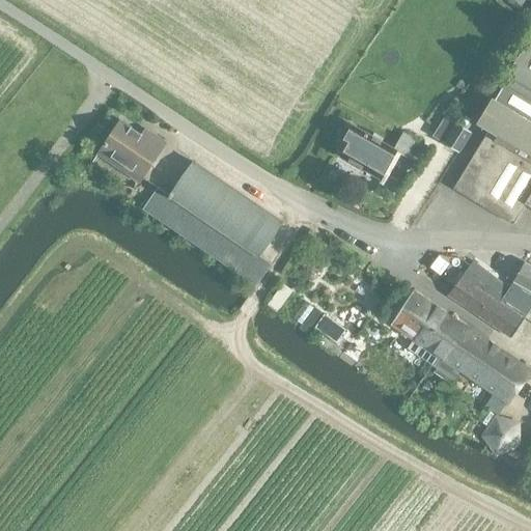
[(476,122),(480,124),(476,131),(484,135),(452,188),(510,223),(523,203),(530,208),(530,32),(502,80),(504,81),(494,100),(491,98),(476,122)]
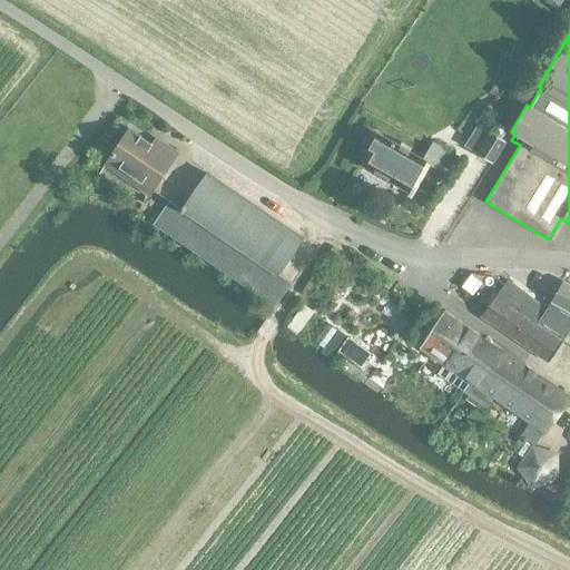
[(473,146),(478,149),(475,151),(492,161),(505,139),(485,127),(473,146)]
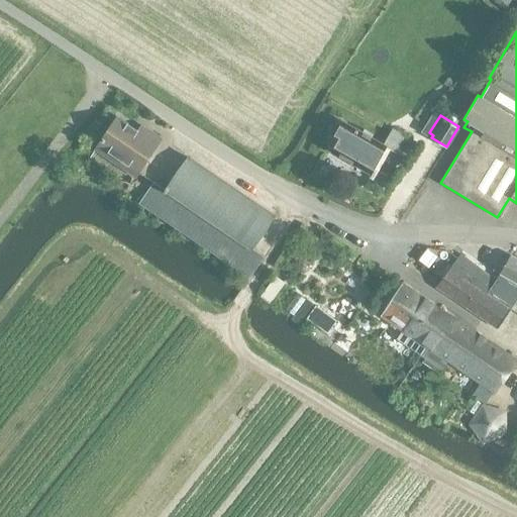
[(139,173),(161,139),(140,126),(137,131),(116,117),(98,145),(139,173)]
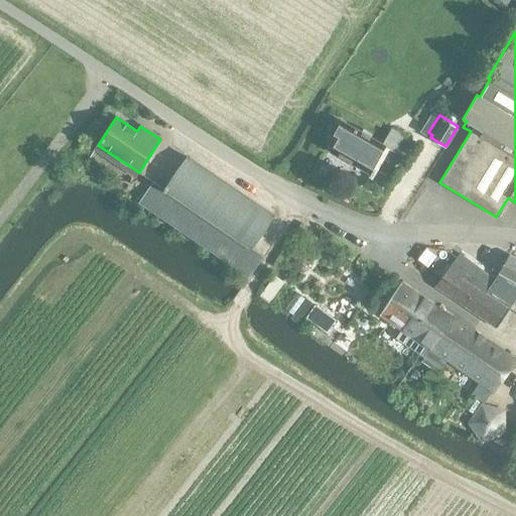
[(370,173),(385,146),(342,122),(342,123),(334,125),(329,134),(332,140),(327,149),(370,173)]
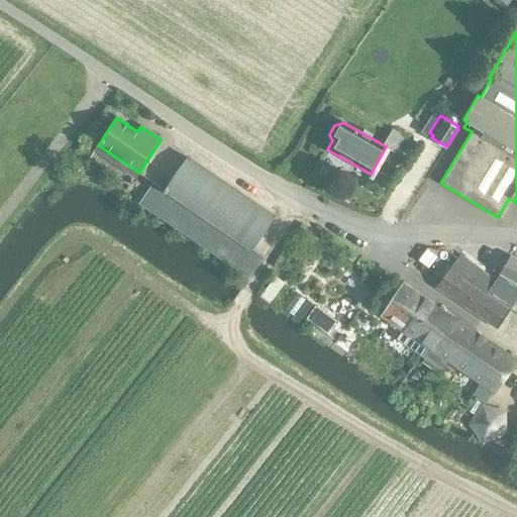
[(385,143),(402,150),(410,133),(392,126),(385,143)]
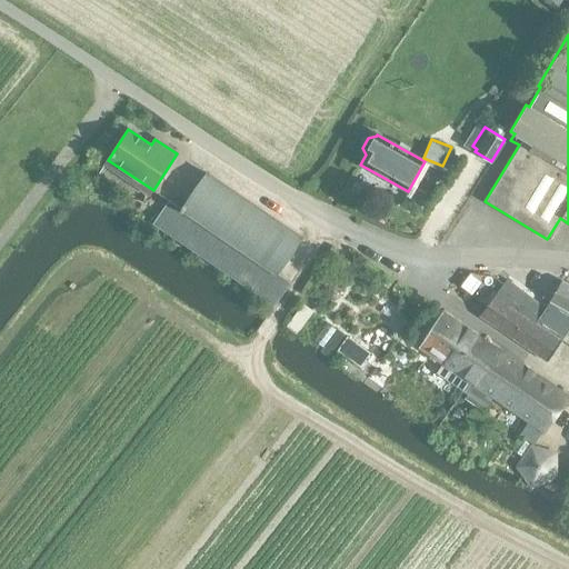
[(153,225),(275,307),(291,283),(277,273),(302,238),(208,173),(183,208),(170,200),(153,225)]
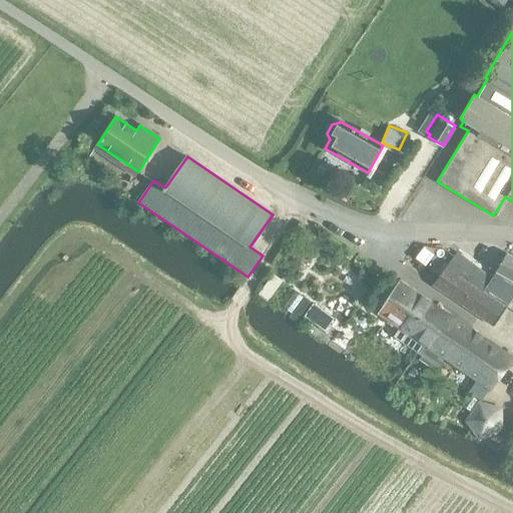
[(434,285),(495,326),(506,308),(483,291),(493,277),(456,251),(434,285)]
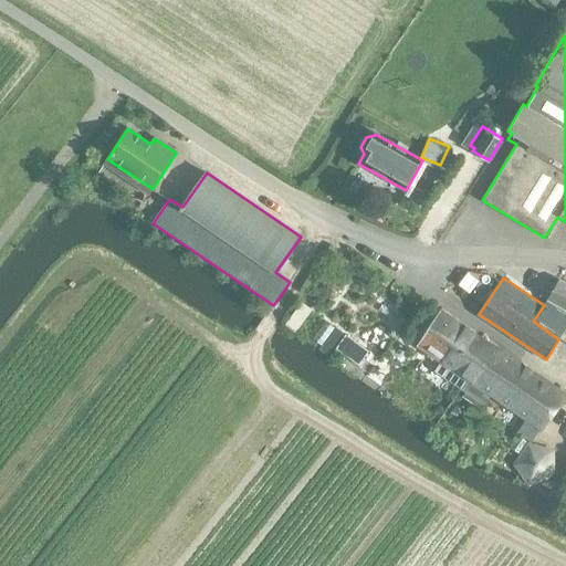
[(559,280),(547,297),(565,310),(565,283),(561,281),(559,280)]
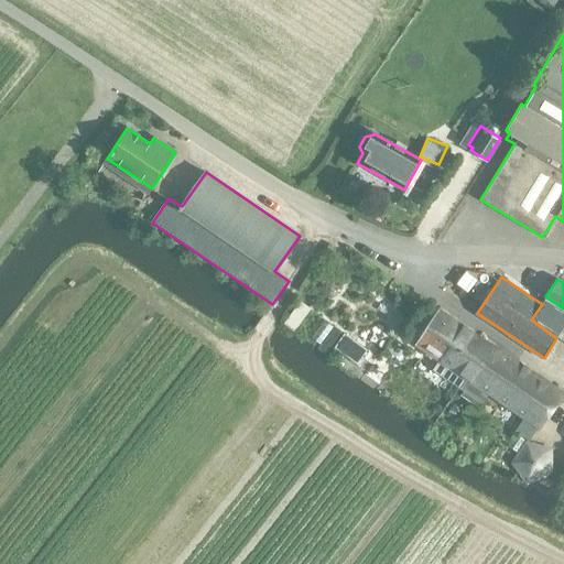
[(539,427),(563,393),(440,310),(415,344),(451,368),(445,377),(461,388),(467,379),(524,419),(539,427)]
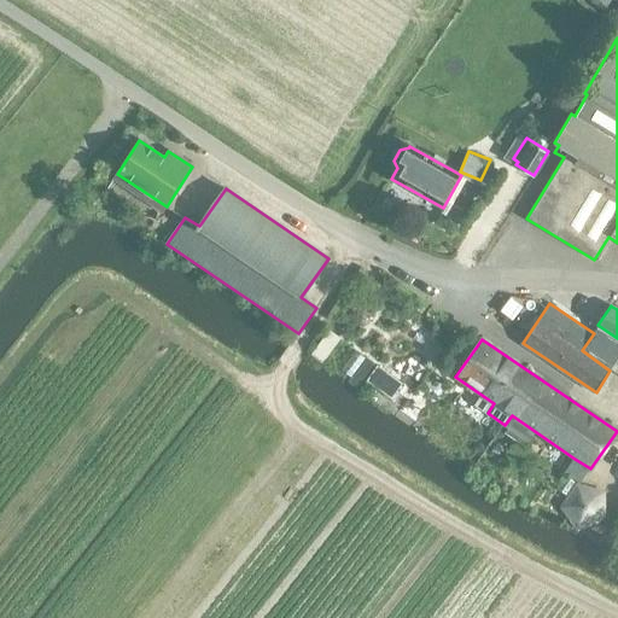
[(404,385),(366,357),(348,383),(361,392),(367,383),(394,401),(404,385)]
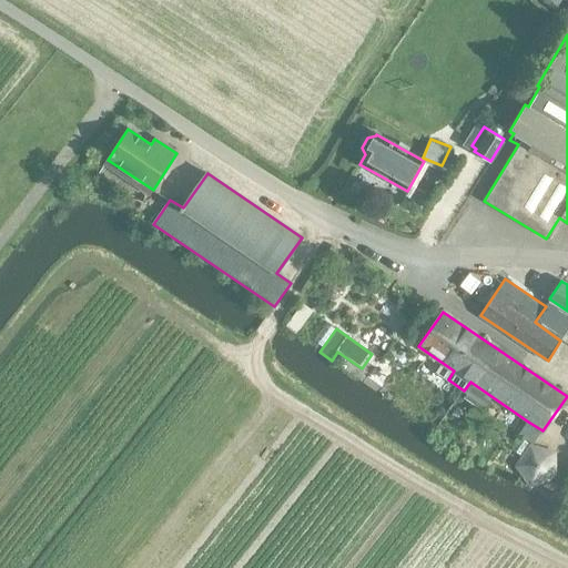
[(543,430),(528,422),(519,435),(534,444),(543,430)]
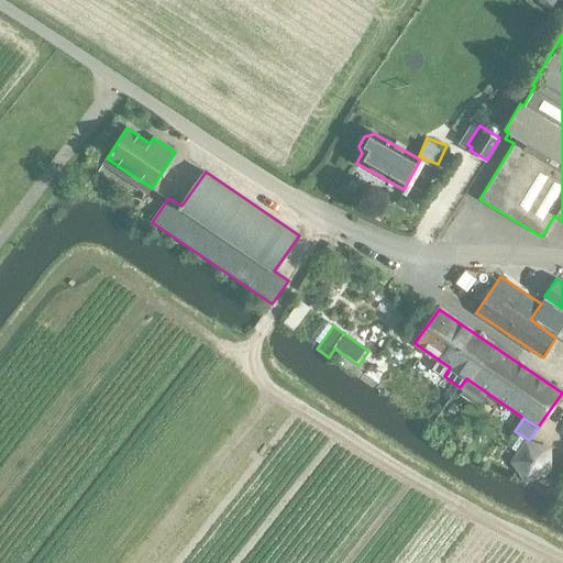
[(510,462),(525,482),(527,484),(553,474),(552,446),(525,440),(510,462)]
